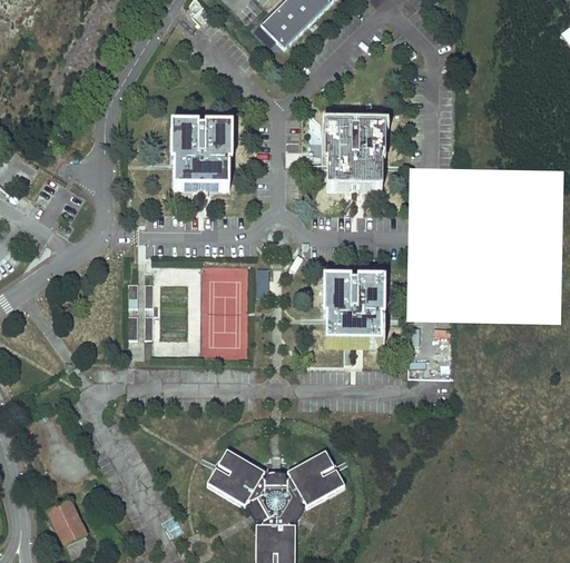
[(282,0),(258,22),(273,38),(282,47),(331,0),(282,0)]
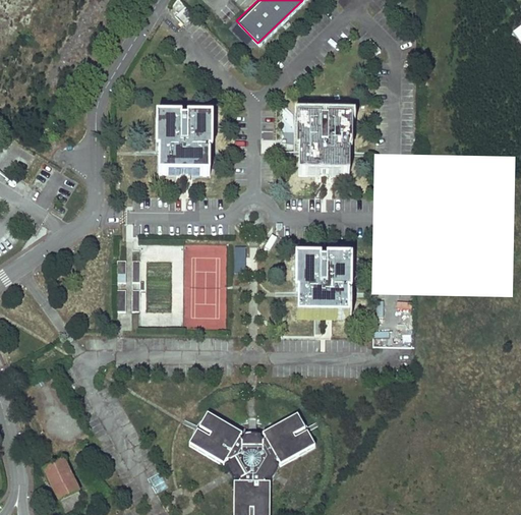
[(249,35),(236,20),(229,26),(242,41),(249,35)]
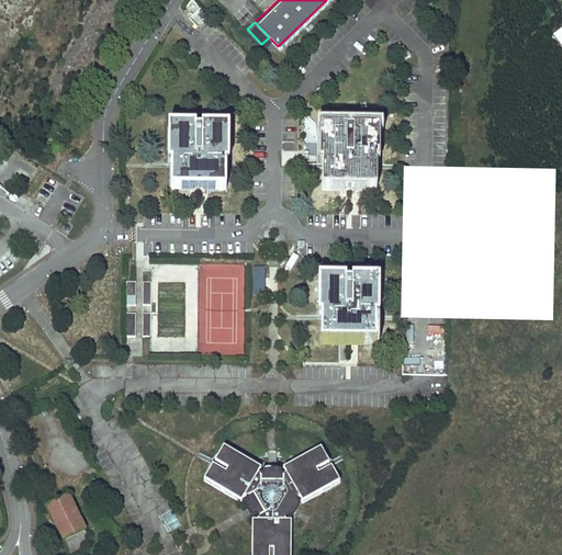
[(171,183),(182,183),(182,181),(216,181),(216,183),(226,184),(226,157),(226,139),(229,139),(228,122),(203,121),(203,126),(195,126),(195,122),(170,121),(169,139),(172,139),(172,157),(171,183)]
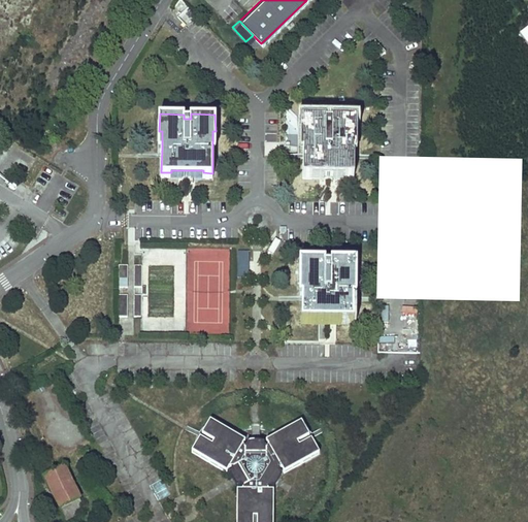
[(303,173),(312,173),(312,170),(344,171),(344,173),(353,173),(353,149),(354,132),(356,132),(356,115),(332,115),(332,120),(325,120),(325,115),(301,115),(301,132),(303,132),(303,149),(303,173)]
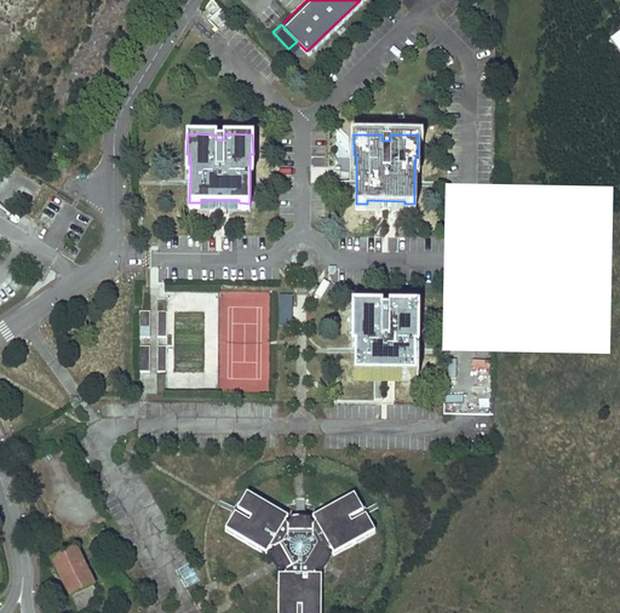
[(159,302),(173,304),(176,279),(160,278),(159,302)]
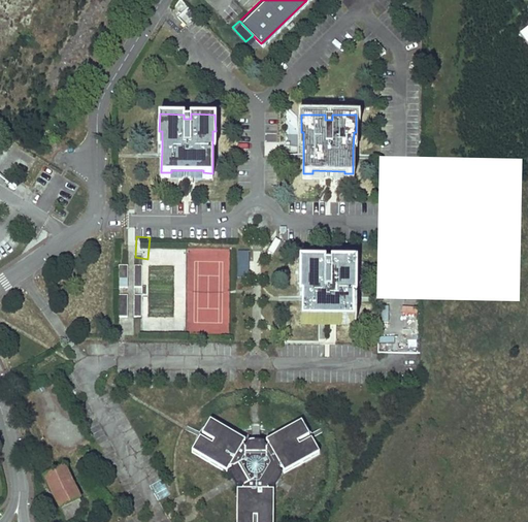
[(249,272),(249,248),(238,247),(238,272),(249,272)]
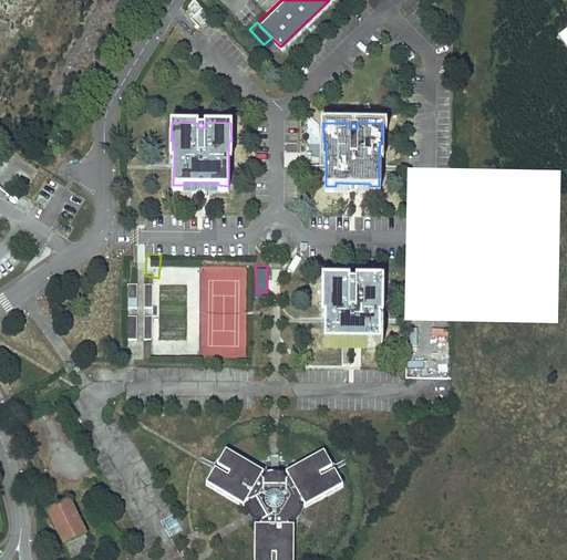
[(369,335),(370,339),(379,339),(379,312),(379,293),(381,293),(381,276),(356,275),(356,280),(348,280),(348,276),(322,275),(322,293),(325,293),(325,311),(323,338),(334,339),(334,335),(369,335)]
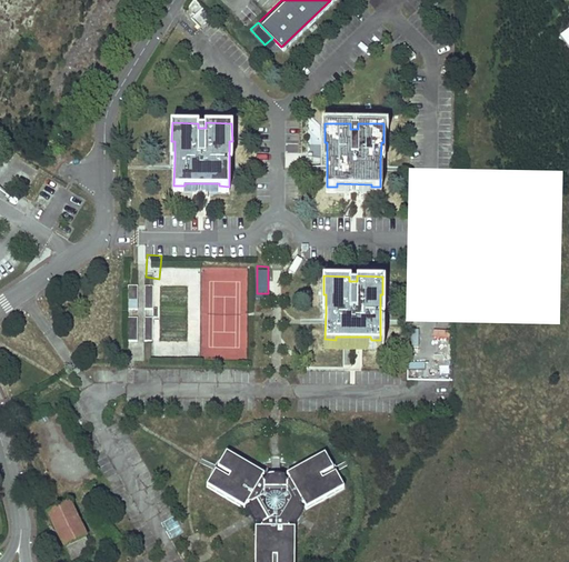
[(138,279),(128,279),(128,302),(138,302),(138,279)]
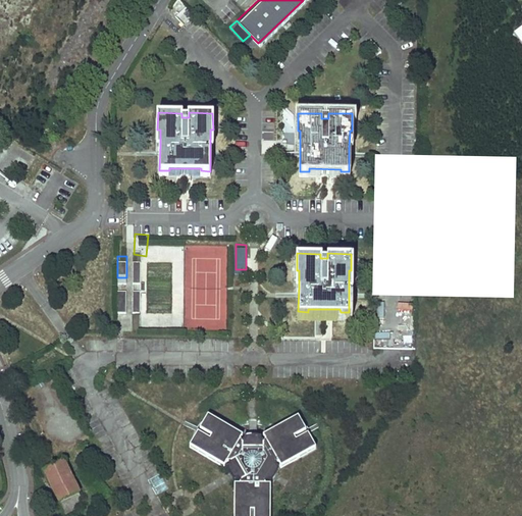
[(126,286),(117,286),(117,307),(126,307),(126,286)]
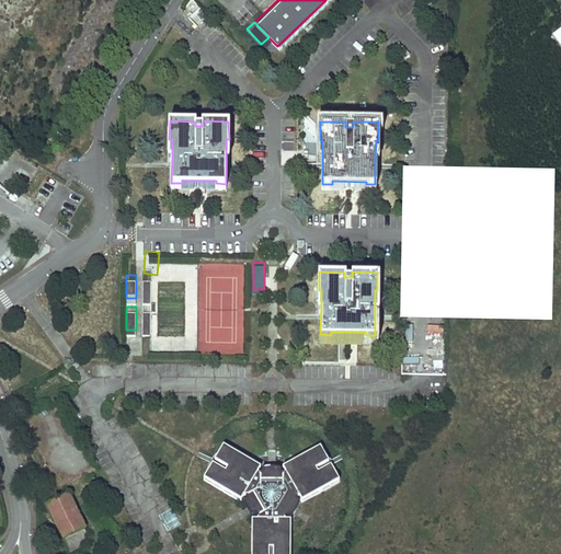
[(260,461),(224,440),(204,473),(241,495),(244,491),(249,494),(249,497),(251,501),(253,506),(255,507),(259,511),(259,515),(253,515),(252,553),(290,553),(292,516),(286,516),(286,509),(288,507),(292,504),(294,499),(295,494),(300,492),(302,496),(340,474),(320,441),(283,462),(285,466),(282,470),(276,468),(272,468),(267,468),(262,469),(258,466),(260,461)]
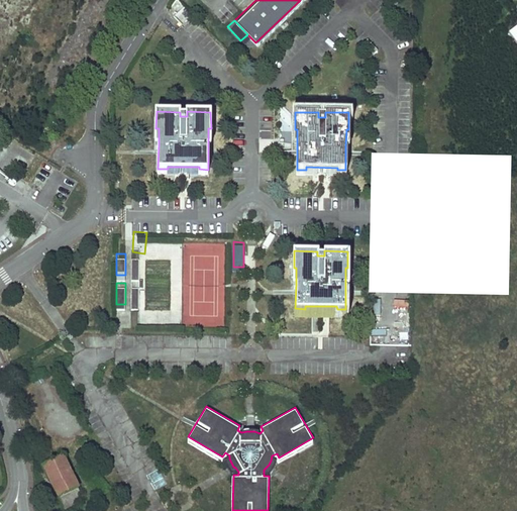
[(84,493),(63,451),(43,461),(65,503),(84,493)]
